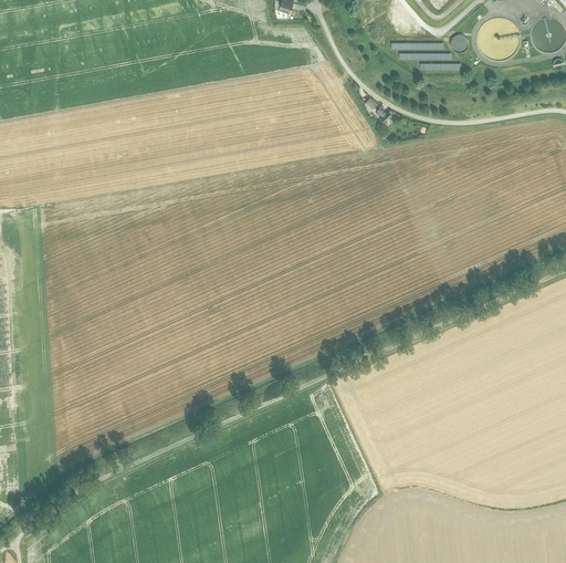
[(274,0),(274,4),(279,6),(279,7),(284,8),(290,10),(292,0),(274,0)]
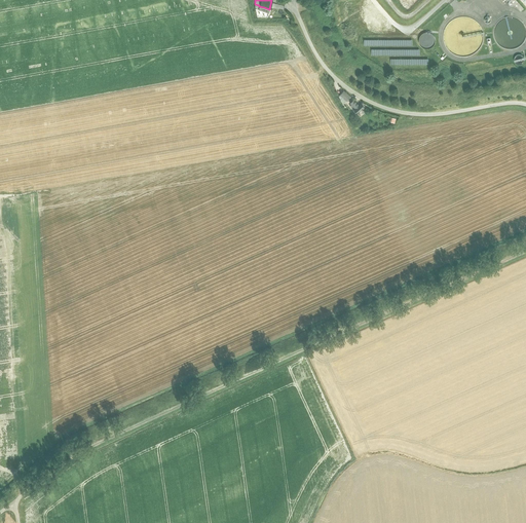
[(430,44),(433,42),(435,40),(435,37),(435,34),(433,32),(430,30),(427,29),(424,30),(421,31),(419,34),(419,37),(419,40),(421,43),(424,44),(427,45),(430,44)]
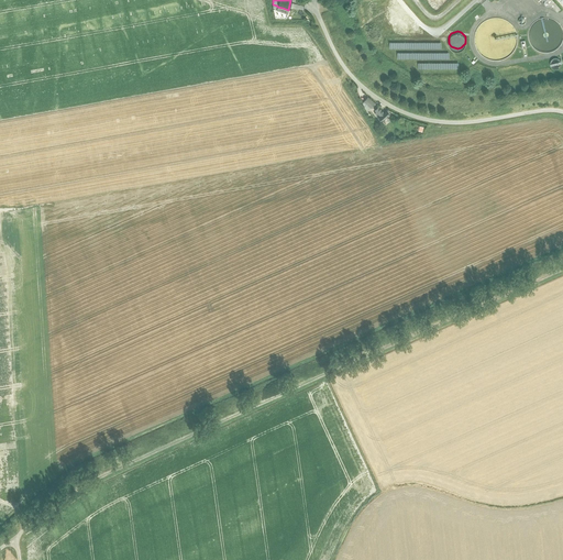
[(550,61),(550,62),(550,63),(551,63),(551,64),(552,65),(553,65),(553,66),(554,66),(555,66),(556,66),(558,66),(559,65),(560,65),(560,64),(561,63),(561,62),(561,61),(561,59),(561,58),(560,58),(560,57),(559,56),(558,56),(558,55),(556,55),(555,55),(554,55),(553,55),(553,56),(552,56),(552,57),(551,57),(551,58),(550,58),(550,59),(550,61)]
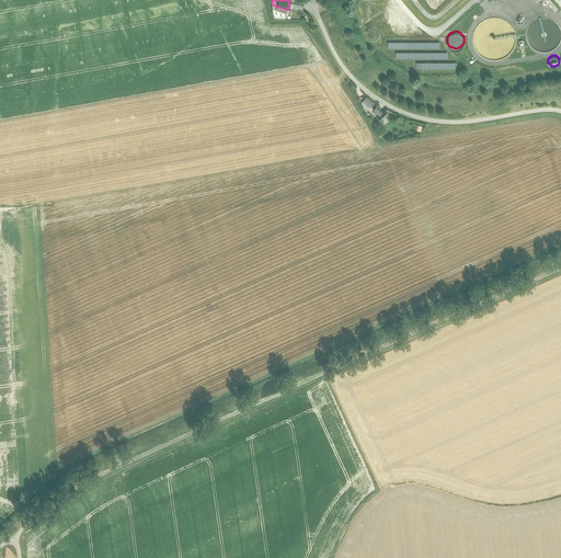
[(366,92),(362,98),(369,104),(374,99),(366,92)]
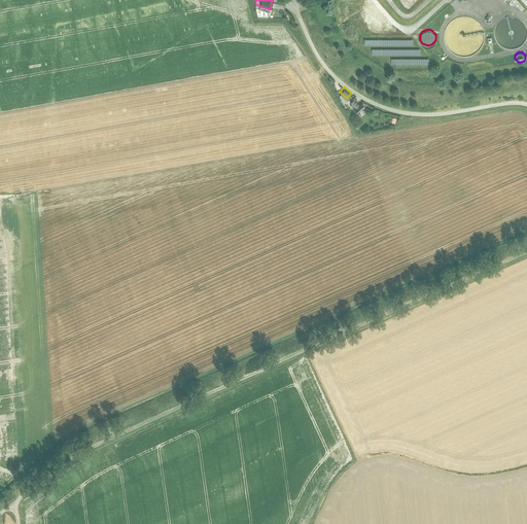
[(351,102),(350,103),(352,105),(353,104),(355,106),(354,107),(357,111),(364,105),(360,101),(359,103),(354,97),(350,100),(351,102)]
